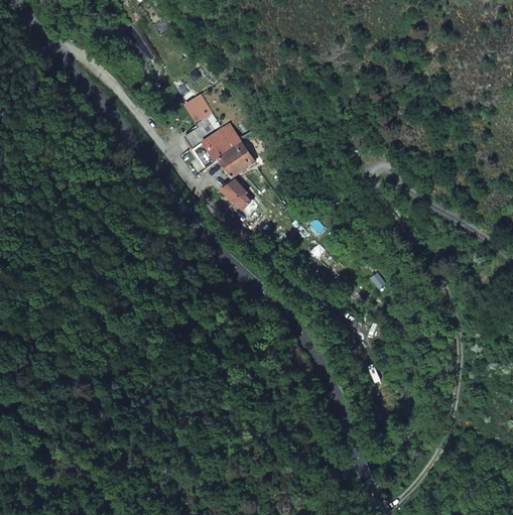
[(199,121),(211,113),(199,94),(186,103),(199,121)]
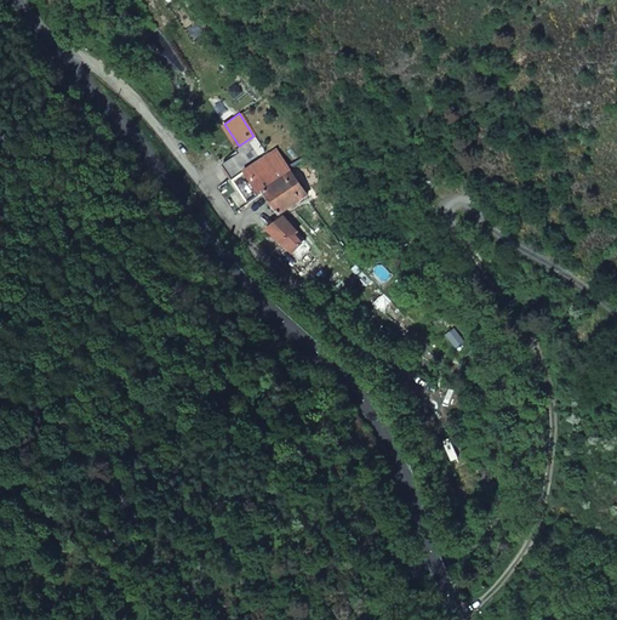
[(266,154),(253,136),(239,146),(235,148),(240,154),(222,165),(230,177),(266,154)]
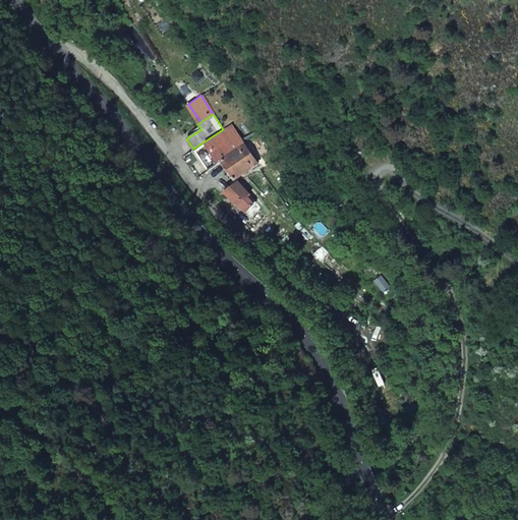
[(238,145),(236,141),(241,137),(232,123),(223,129),(193,149),(194,150),(208,169),(222,160),(239,148),(238,145)]
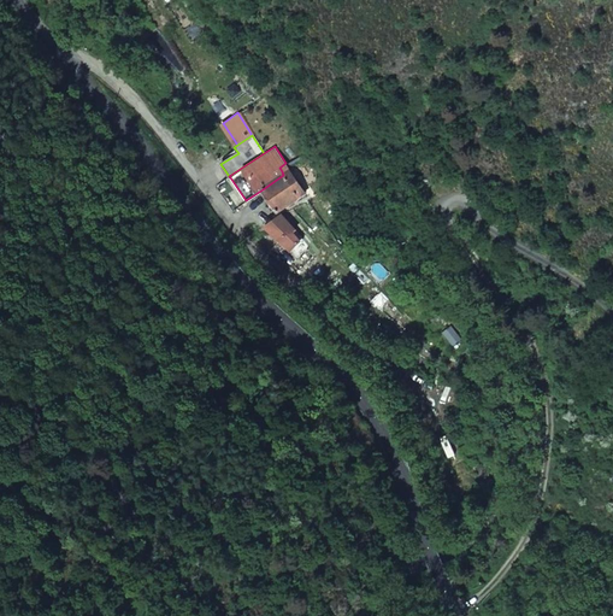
[(234,147),(217,158),(220,164),(239,153),(234,147)]
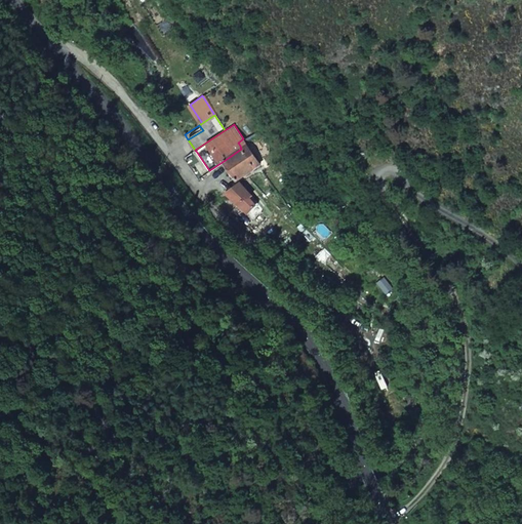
[(245,154),(249,151),(244,143),(240,146),(241,149),(245,154)]
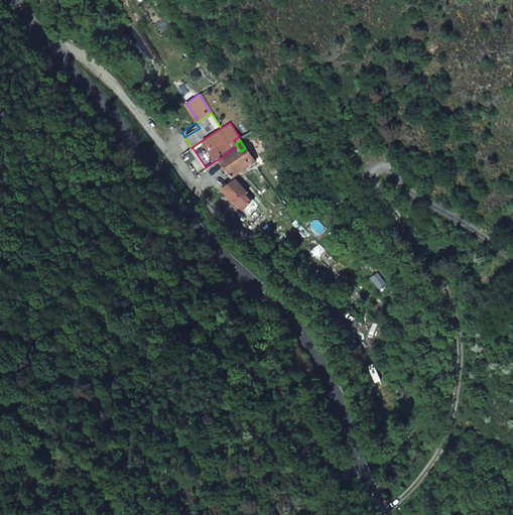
[(237,146),(220,158),(232,174),(253,160),(245,148),(241,151),(237,146)]
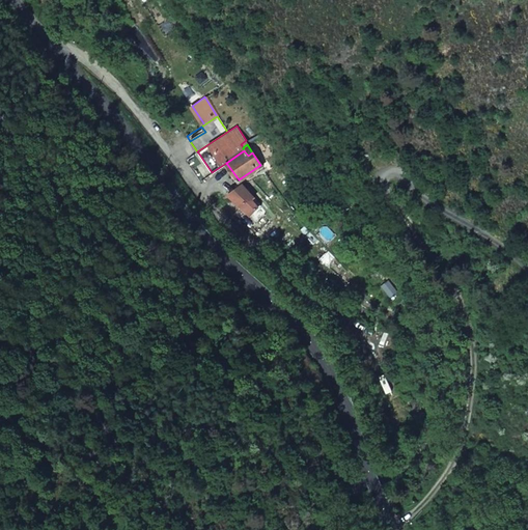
[(212,172),(198,152),(189,160),(202,180),(212,172)]
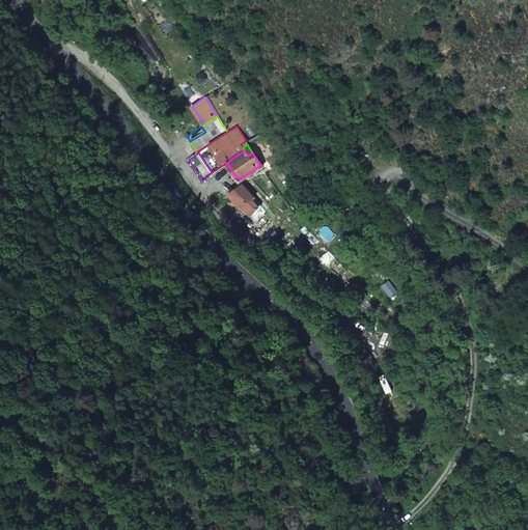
[(202,180),(189,160),(186,162),(200,182),(202,180)]
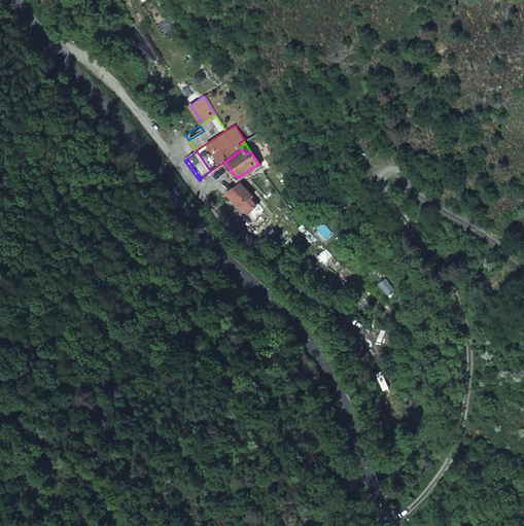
[(224,193),(238,206),(251,197),(240,181),(224,193)]
